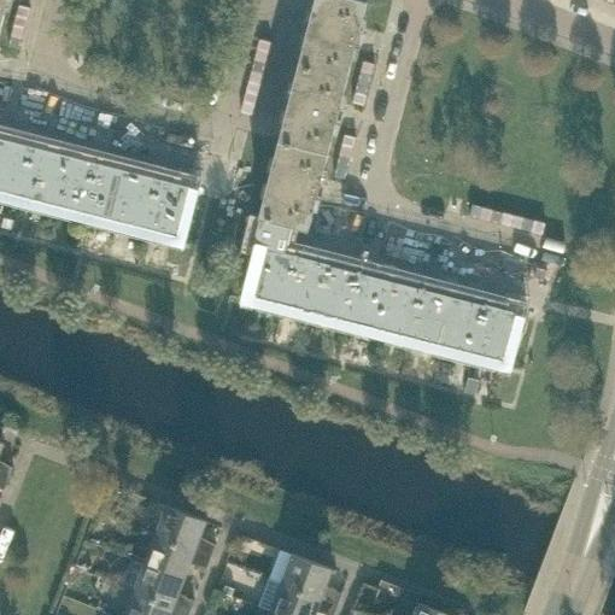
[(367,0),(364,0),(314,0),(297,64),(347,76),(353,51),(355,45),(361,47),(363,35),(358,34),(361,25),(367,0)]
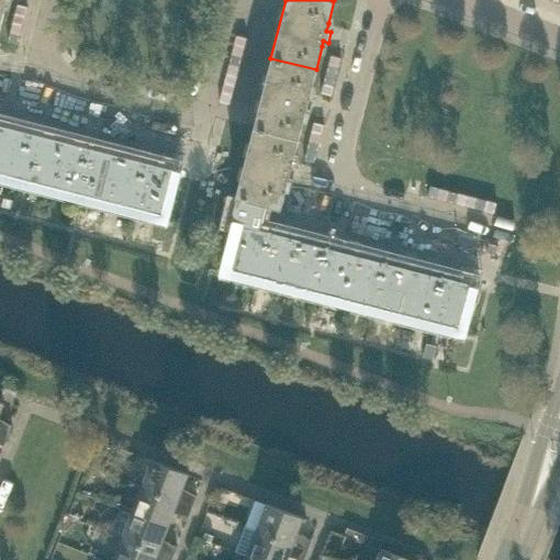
[(310,96),(316,69),(270,58),(253,126),(299,138),(304,118),(305,110),(311,111),(313,100),(309,99),(310,96)]
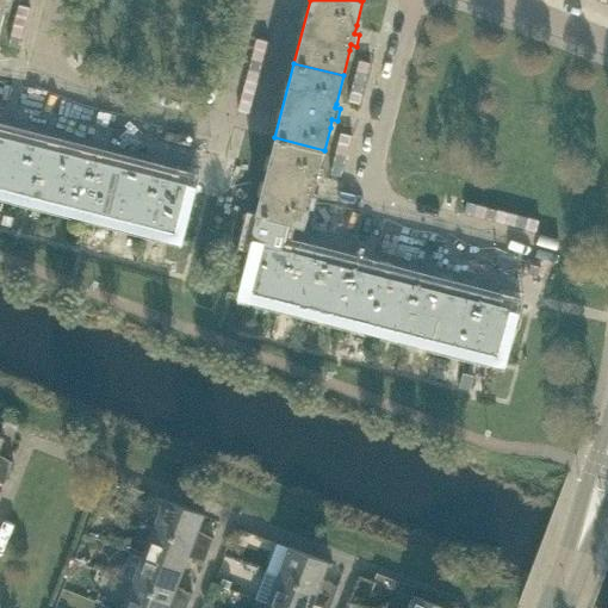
[(0,190),(175,235),(188,185),(0,137),(0,190)]
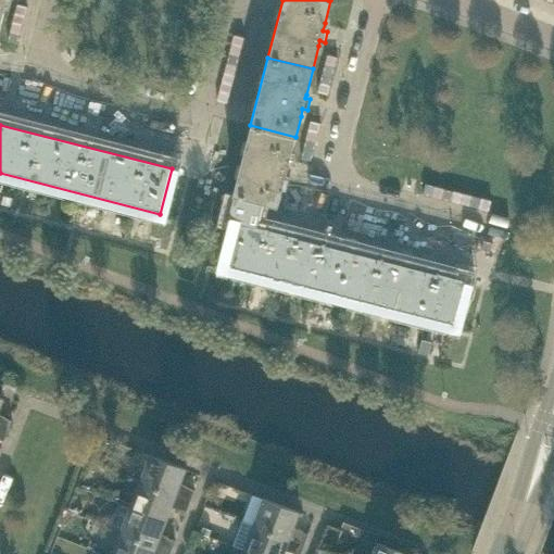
[(289,160),(296,137),(250,125),(233,196),(243,198),(262,202),(277,206),(284,183),(285,177),(290,178),(292,167),(288,166),(289,160)]
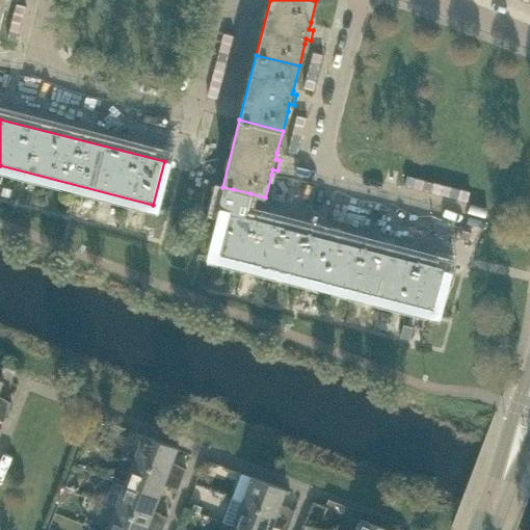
[(244,218),(248,204),(250,193),(233,189),(228,213),(227,213),(215,257),(434,313),(446,269),(244,218)]
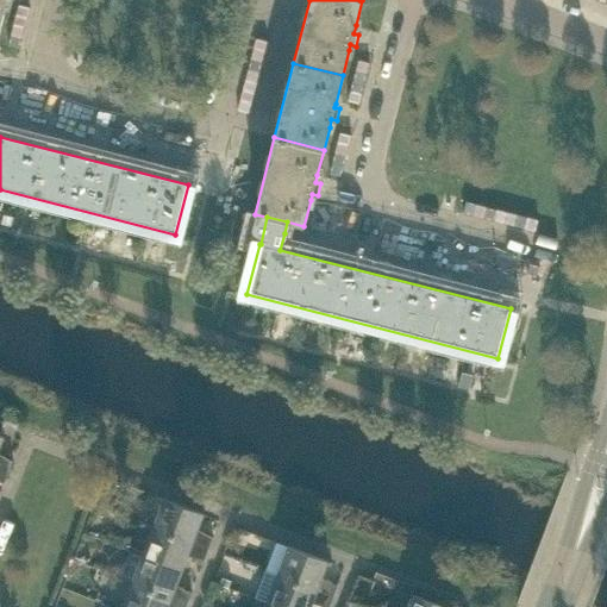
[(1,440),(2,439),(2,438),(0,437),(0,429),(2,423),(0,421),(0,469),(7,473),(12,462),(0,456),(0,440),(1,440)]
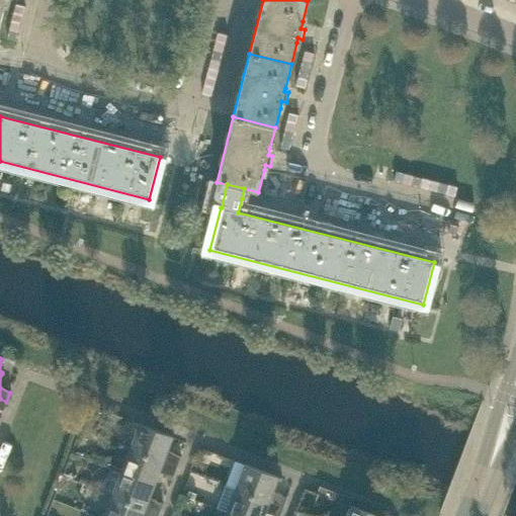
[(132,423),(129,432),(135,435),(130,449),(176,467),(180,457),(166,451),(171,439),(172,439),(172,438),(132,423)]
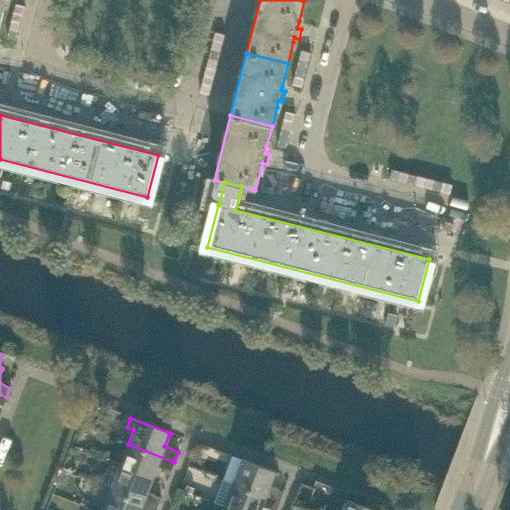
[(171,471),(174,462),(128,444),(119,467),(151,480),(156,467),(171,471)]
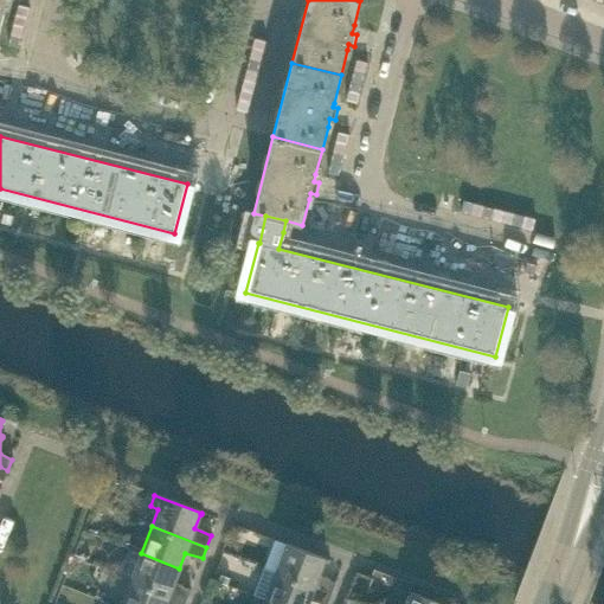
[(325,561),(326,560),(284,544),(284,546),(286,546),(275,573),(331,595),(334,583),(319,574),(325,560),(325,561)]
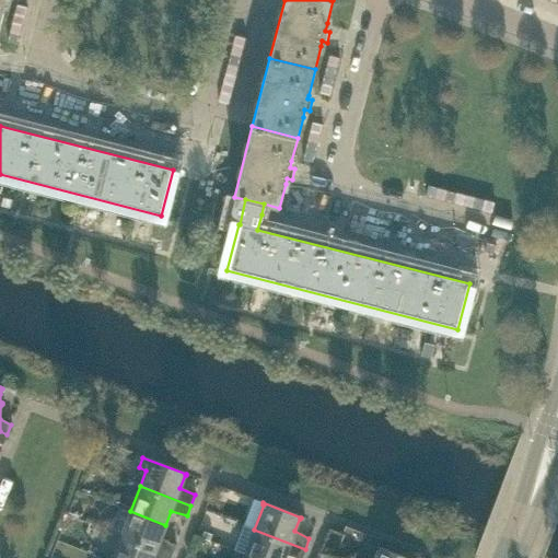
[(161,538),(165,525),(130,511),(120,536),(171,556),(175,546),(161,538)]
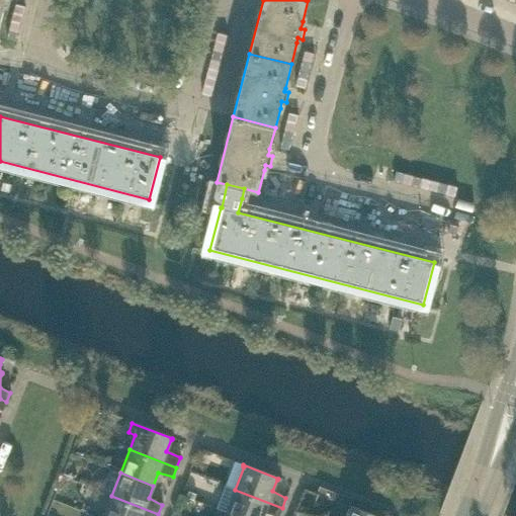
[(225,486),(216,510),(220,511),(226,513),(231,515),(263,515),(264,513),(271,515),(279,515),(282,508),(235,490),(225,486)]
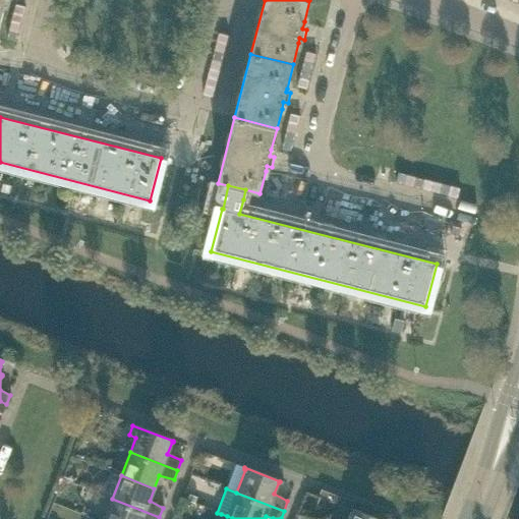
[(202,505),(205,495),(194,491),(190,501),(202,505)]
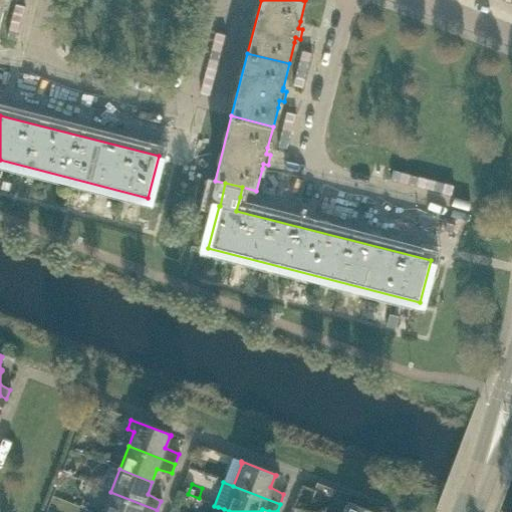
[(347,502),(349,497),(329,489),(326,494),(346,502),(347,502)]
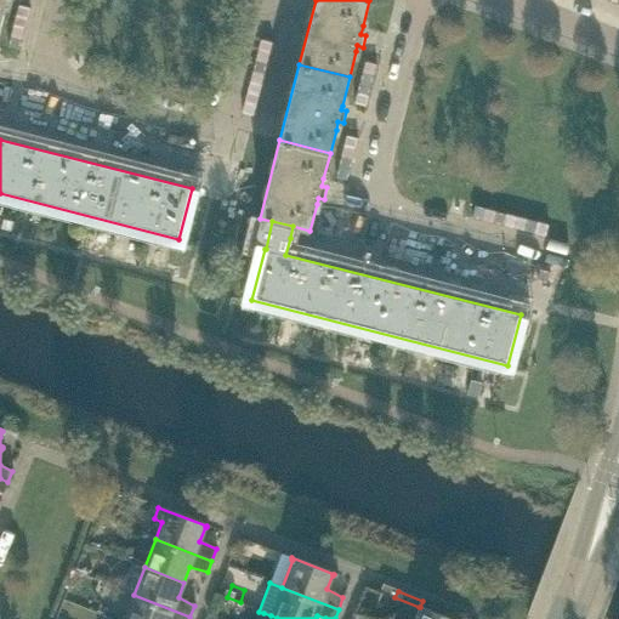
[(188,618),(189,617),(134,595),(124,618),(188,618)]
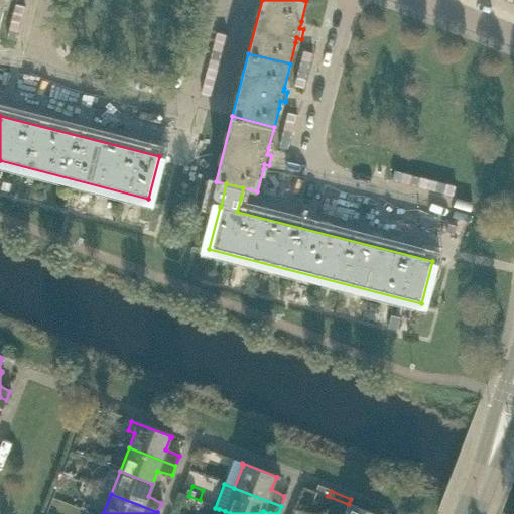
[(374,513),(349,504),(348,504),(348,505),(344,513),(374,513)]
